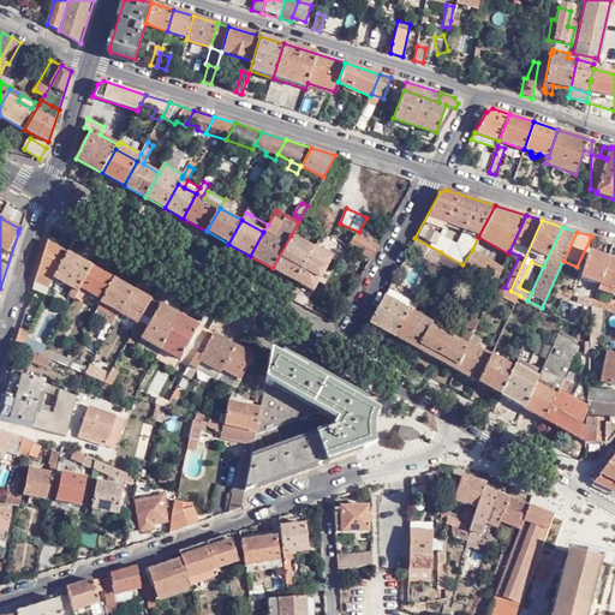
[(350,246),(370,258),(377,246),(380,243),(368,236),(365,239),(357,233),(350,246)]
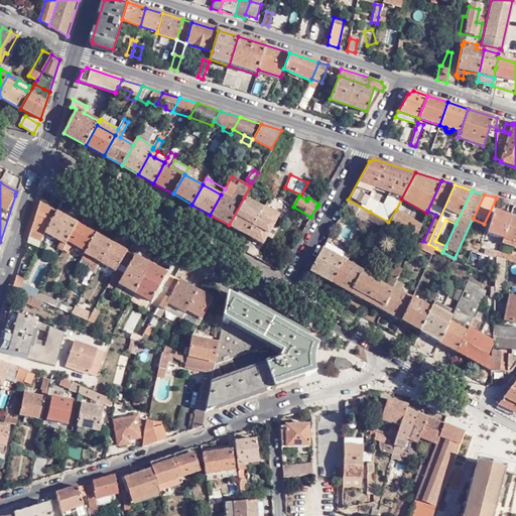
[(263,209),(244,198),(229,225),(248,236),(263,209)]
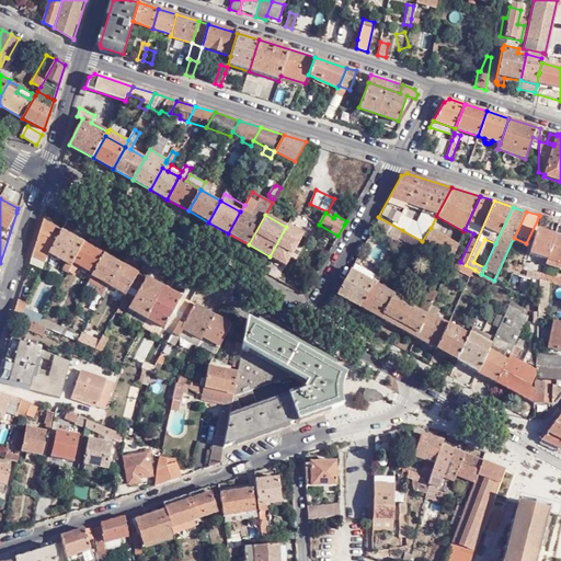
[(402,230),(378,217),(374,226),(386,233),(388,230),(399,237),(402,230)]
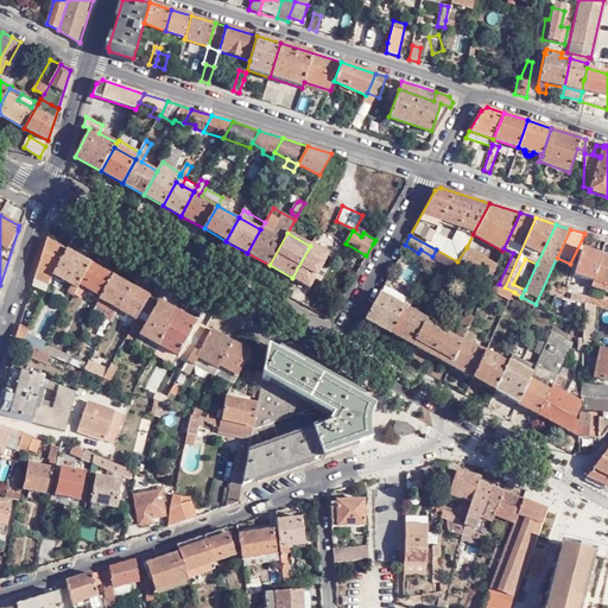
[(32,278),(48,283),(52,273),(65,248),(46,238),(32,278)]
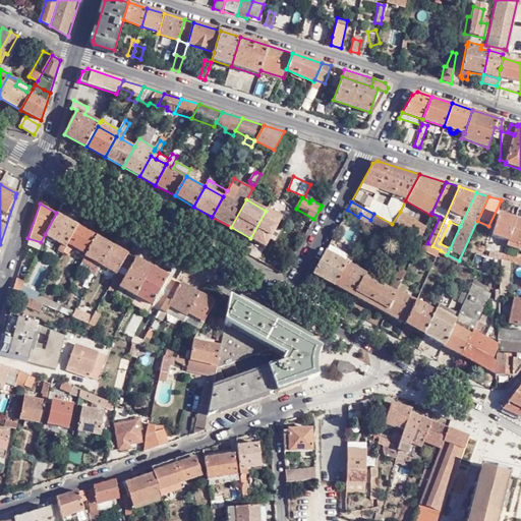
[(267,209),(266,211),(250,238),(265,246),(281,217),(267,209)]
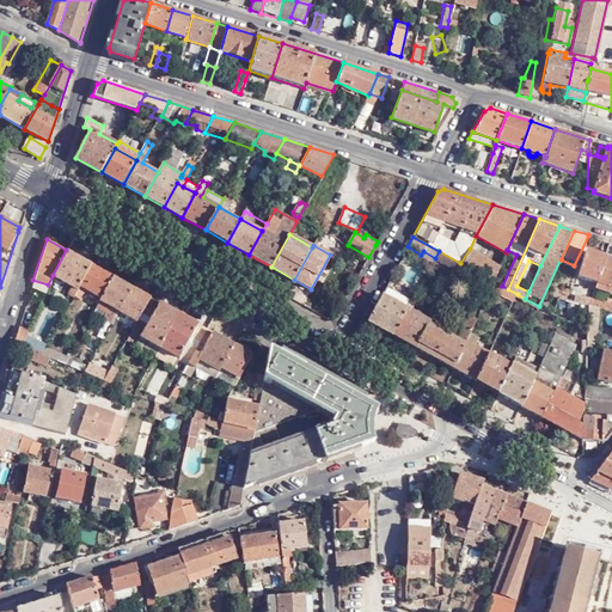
[(458,269),(490,287),(493,281),(501,264),(470,249),(460,263),(458,269)]
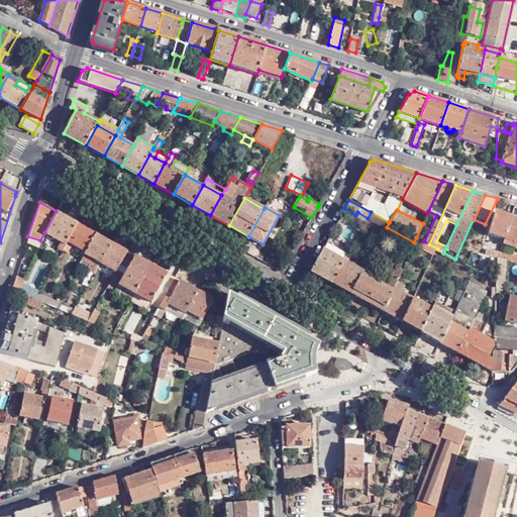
[(56,211),(44,232),(60,241),(56,247),(61,250),(62,249),(73,229),(77,223),(56,211)]
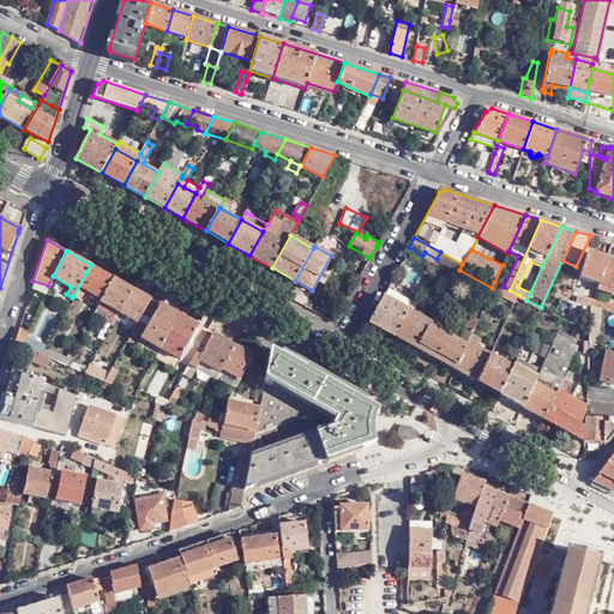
[(599,283),(607,257),(587,251),(579,277),(599,283)]
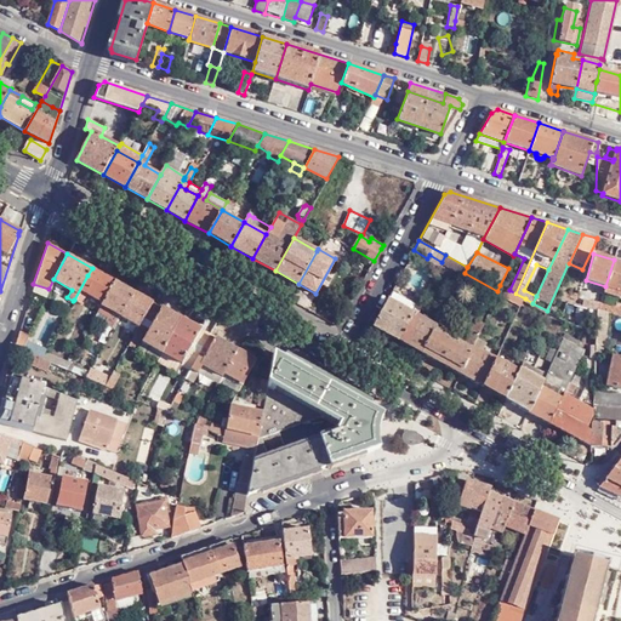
[(439,267),(442,262),(429,255),(427,258),(439,267)]
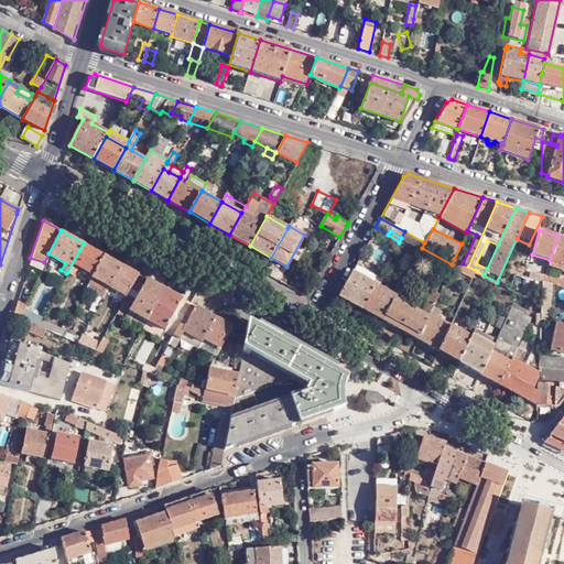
[(404,231),(401,238),(421,249),(422,248),(424,242),(404,231)]
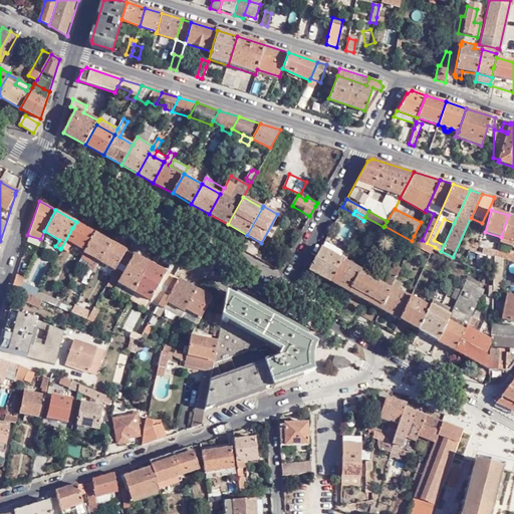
[(500,258),(513,260),(513,255),(505,253),(508,244),(513,246),(513,217),(508,215),(501,237),(499,242),(496,251),(495,256),(500,258)]
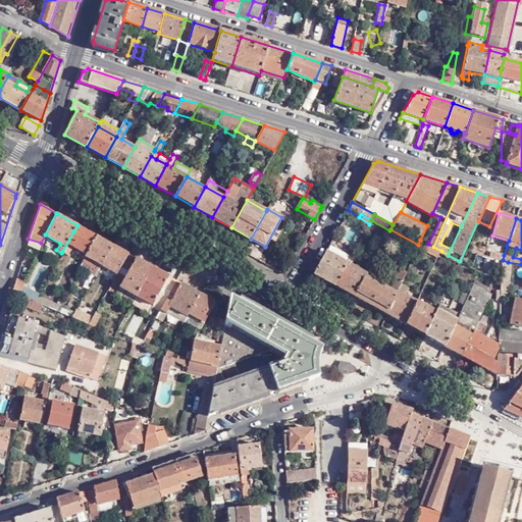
[(346,226),(341,223),(336,229),(342,232),(346,226)]
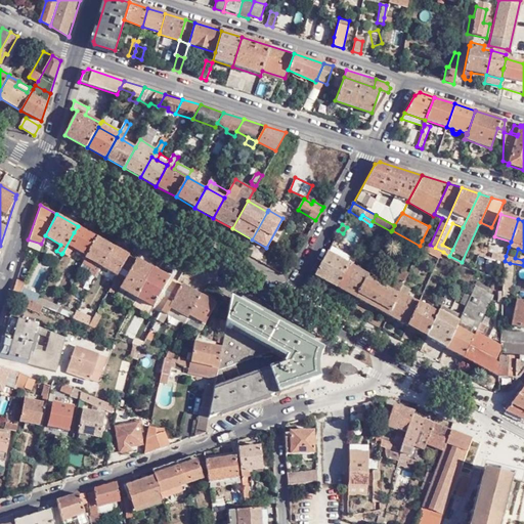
[(74,232),(62,253),(67,256),(68,253),(72,247),(85,255),(95,236),(78,226),(74,232)]
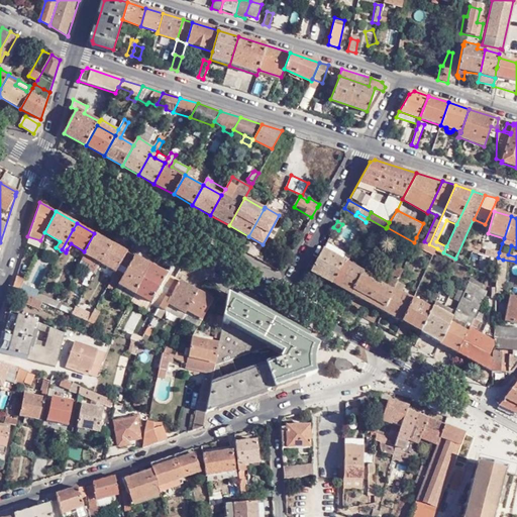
[(85,268),(94,272),(96,268),(99,263),(110,242),(94,233),(84,251),(81,257),(80,260),(88,263),(85,268)]
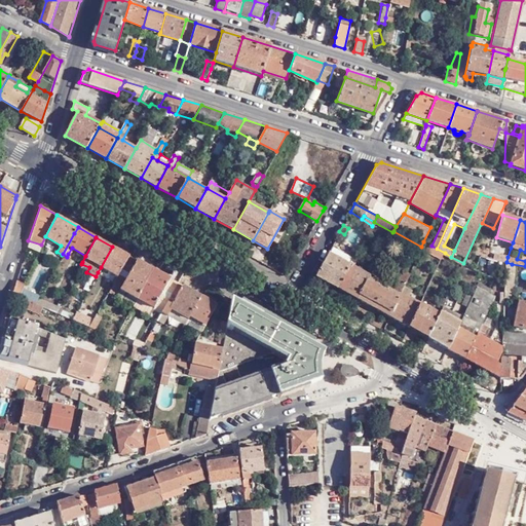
[(511,248),(513,242),(496,237),(494,241),(511,248)]
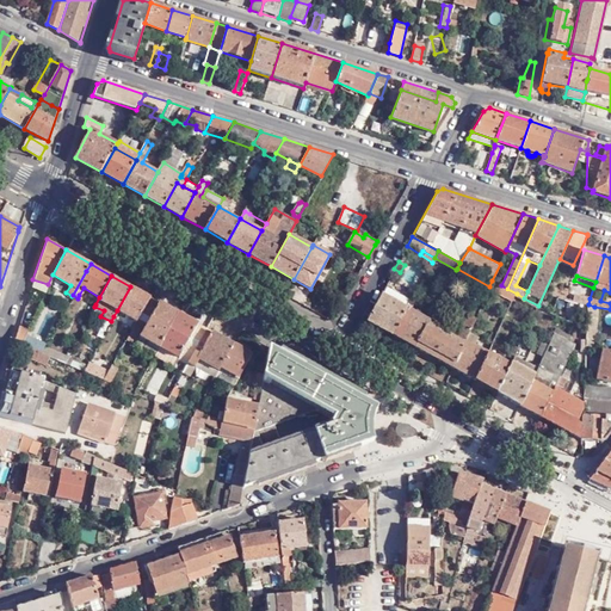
[(48,284),(32,279),(31,285),(44,291),(48,284)]
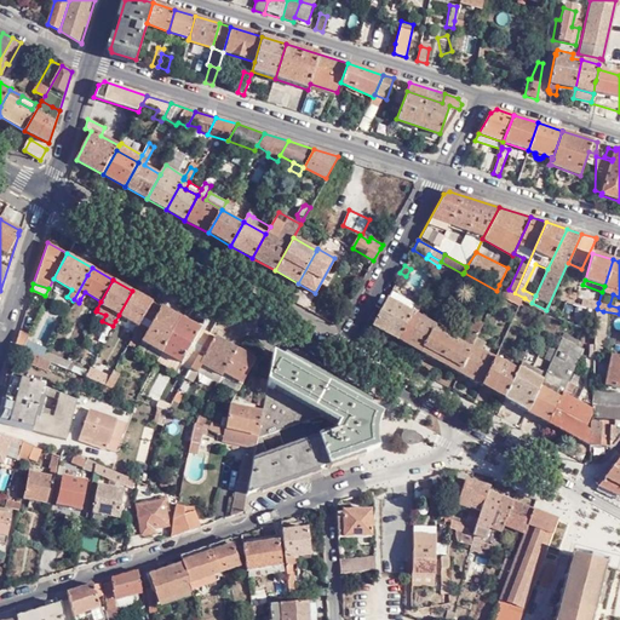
[(522,304),(524,298),(515,293),(509,290),(499,285),(497,291),(522,304)]
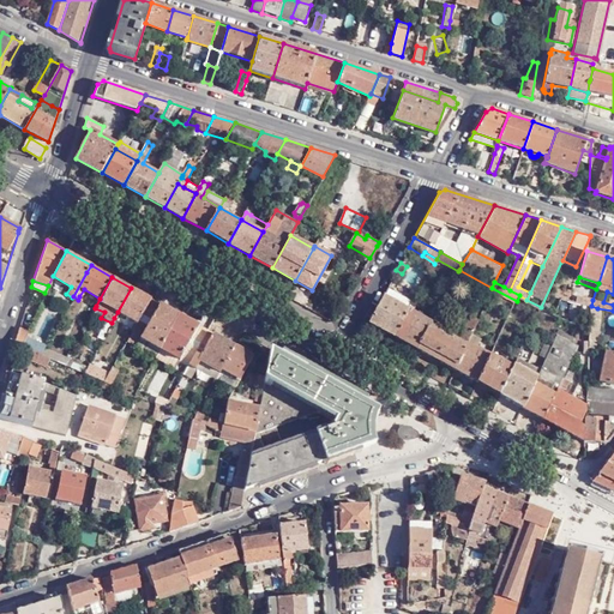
[(118,312),(137,321),(150,298),(131,288),(118,312)]
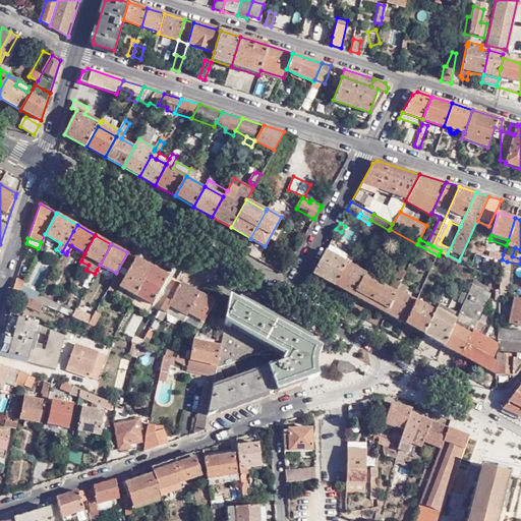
[(325,250),(344,261),(348,254),(328,244),(325,250)]
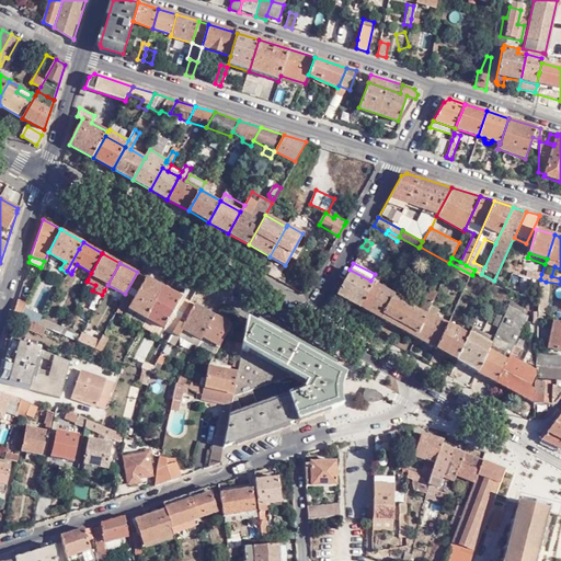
[(91,273),(77,264),(72,271),(88,279),(91,273)]
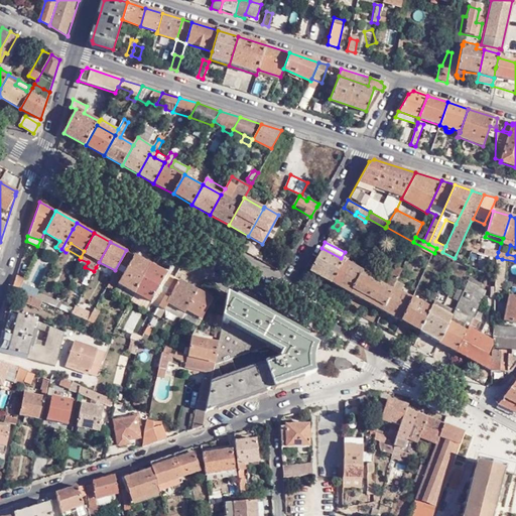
[(321,248),(309,270),(331,281),(344,260),(341,258),(321,248)]
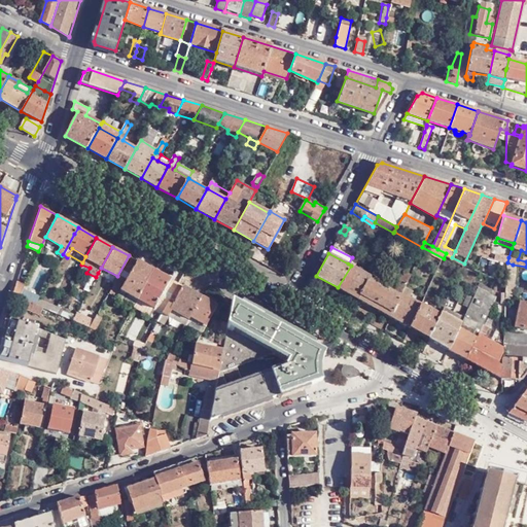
[(446,253),(444,258),(461,269),(464,264),(452,257),(446,253)]
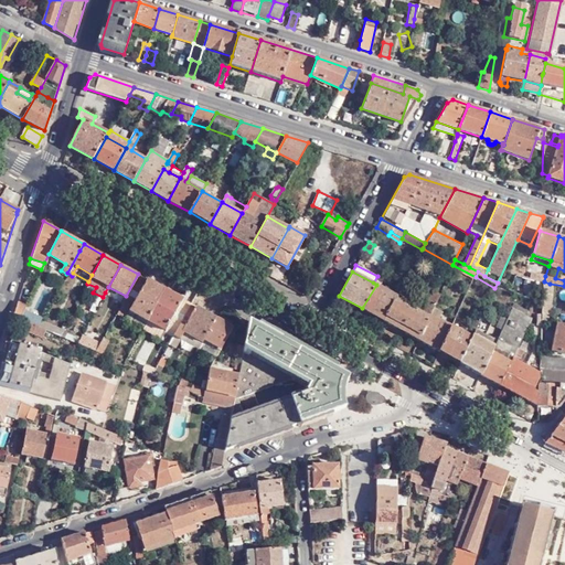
[(530,278),(544,281),(545,276),(531,273),(530,278)]
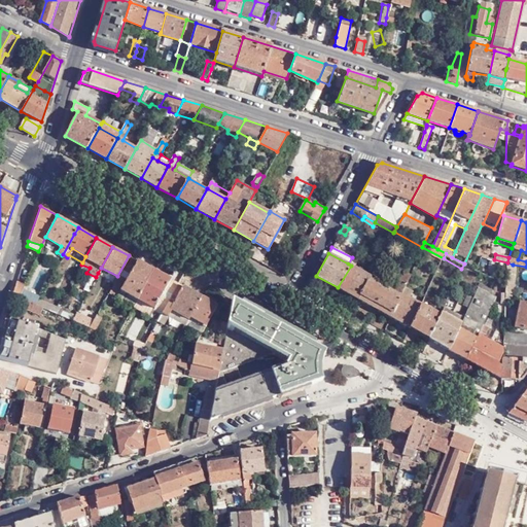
[(152,270),(129,255),(117,276),(114,281),(108,292),(111,293),(121,276),(126,278),(119,289),(136,299),(143,288),(152,270)]
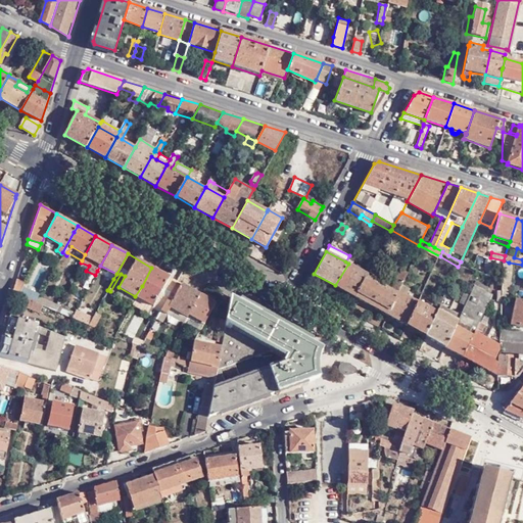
[(335,285),(355,296),(368,274),(348,264),(335,285)]
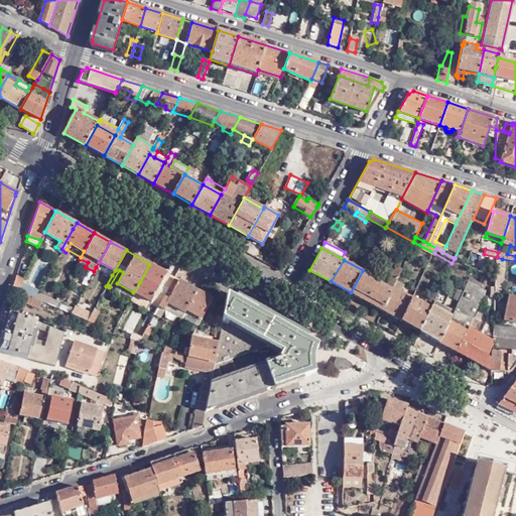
[(351,292),(382,309),(393,286),(401,267),(395,264),(385,285),(366,274),(372,263),(368,260),(363,270),(351,292)]
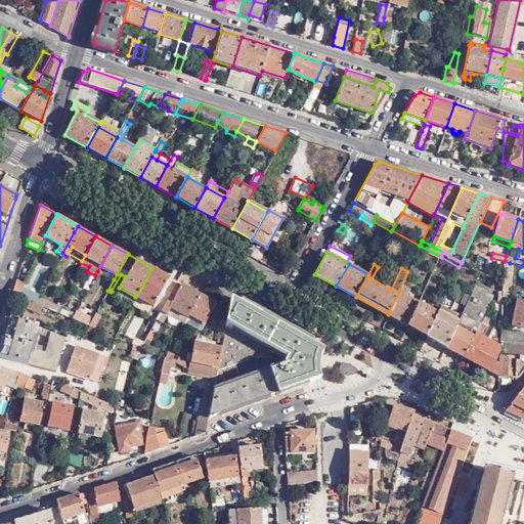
[(117,274),(100,266),(97,271),(114,279),(117,274)]
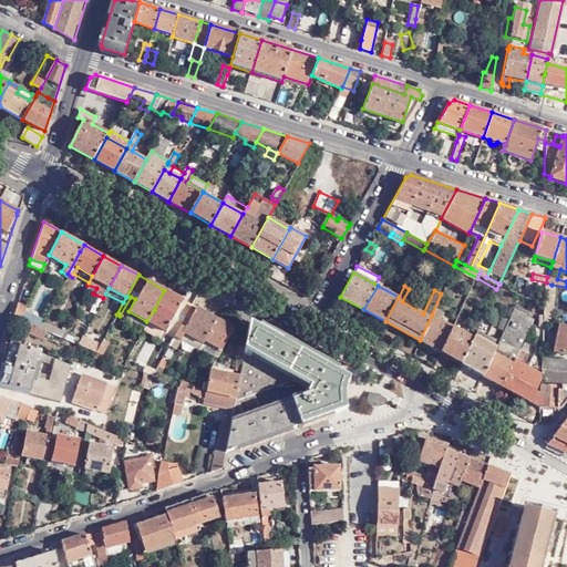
[(189,305),(164,290),(154,310),(146,321),(163,331),(163,332),(172,337),(173,336),(189,305)]
